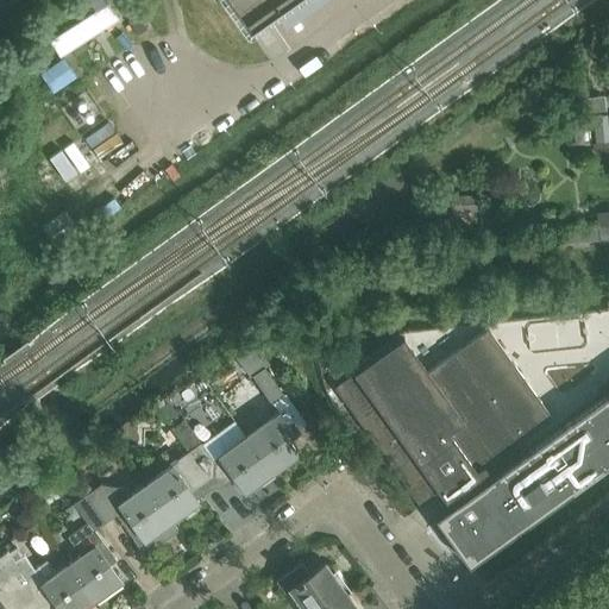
[(110,0),(51,39),(62,56),(121,17),(110,0)]
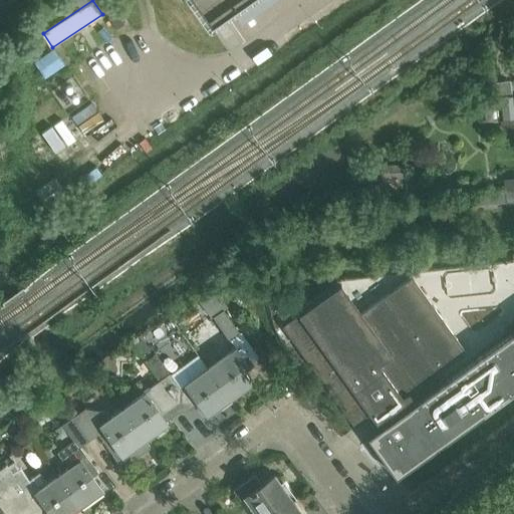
[(192,0),(209,23),(241,0),(192,0)]
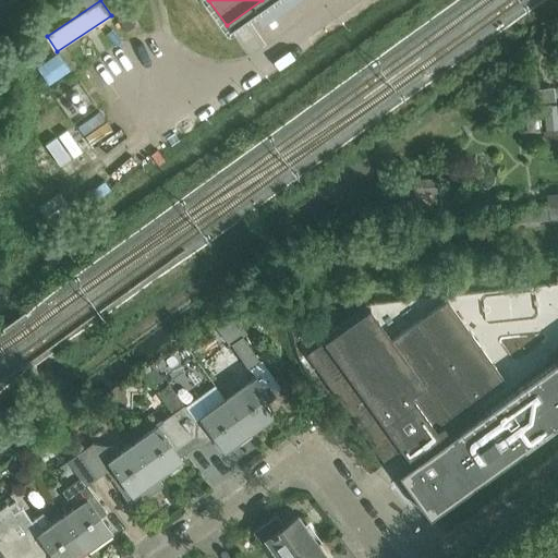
[(557,89),(545,91),(546,100),(557,98),(557,89)]
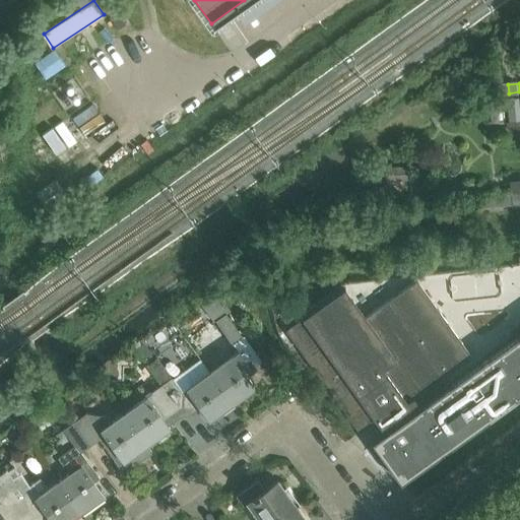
[(519,98),(506,100),(509,122),(519,120),(519,98)]
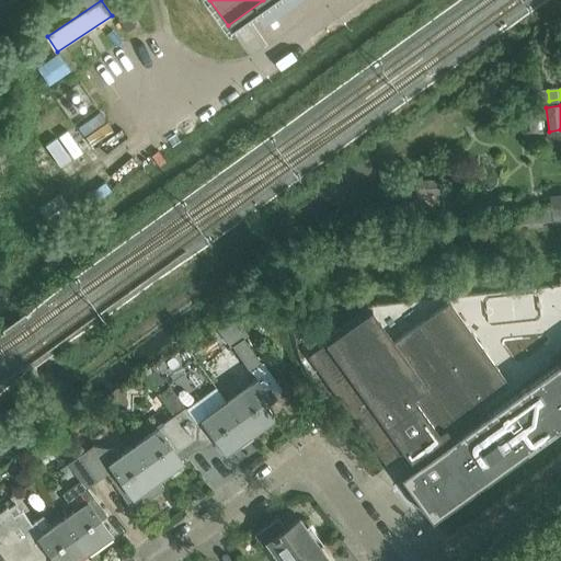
[(422,179),(423,205),(443,205),(442,179),(422,179)]
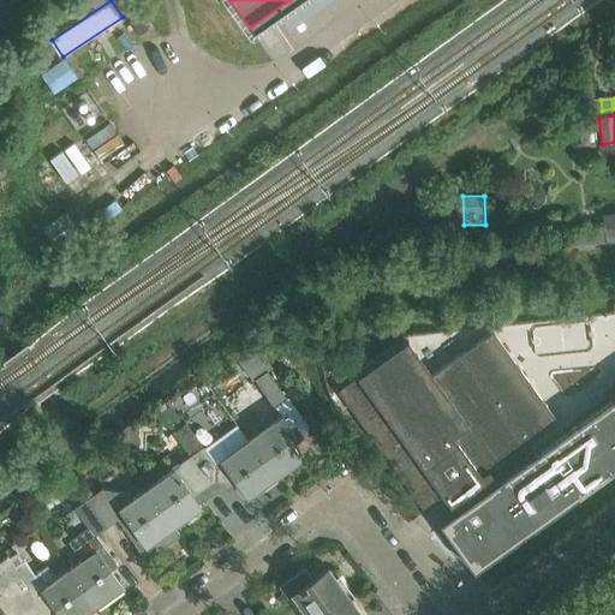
[(614,213),(603,214),(604,227),(614,226),(614,213)]
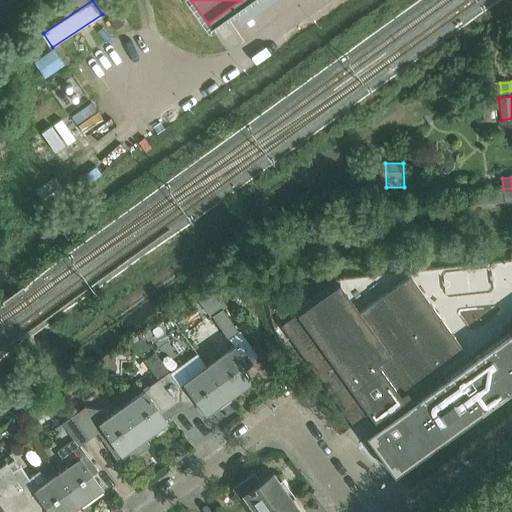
[(511,188),(503,189),(504,201),(511,200),(511,188)]
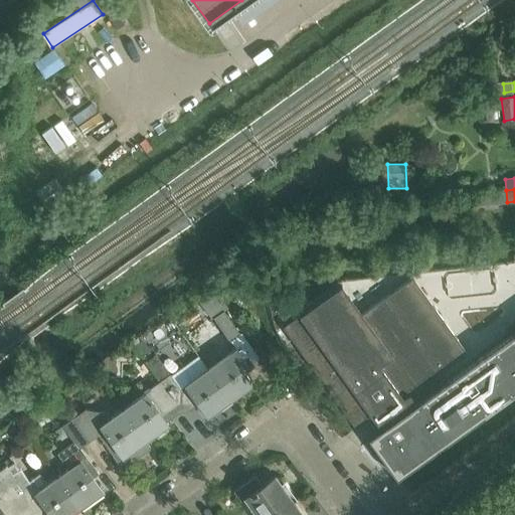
[(355,427),(356,428),(372,416),(380,430),(368,439),(369,441),(371,439),(397,474),(394,476),(396,477),(514,391),(514,332),(448,380),(441,371),(463,355),(464,354),(465,352),(465,350),(464,348),(412,277),(359,315),(340,288),(342,286),(341,285),(284,328),(355,427)]
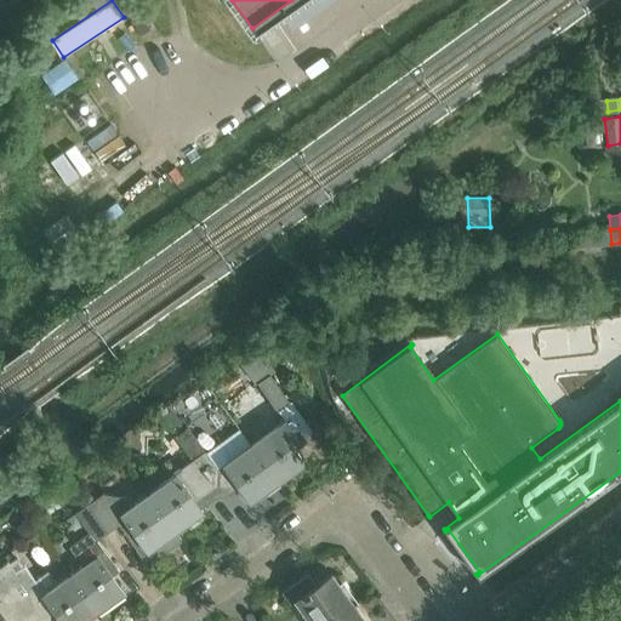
[(256,385),(275,411),(289,403),(268,375),(256,385)]
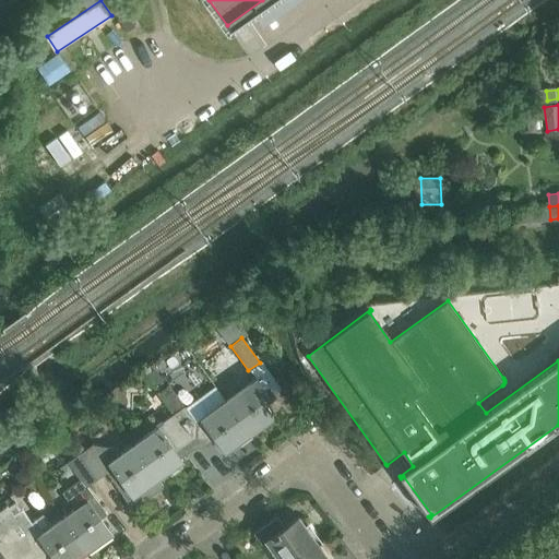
[(225,400),(249,433),(274,416),(263,402),(270,397),(257,378),(225,400)]
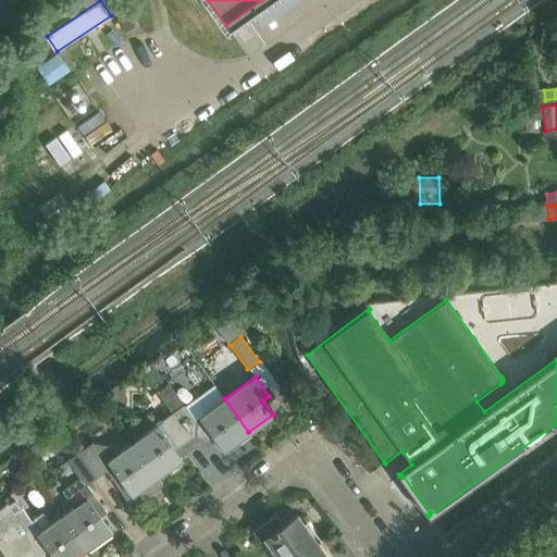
[(184,405),(172,412),(192,438),(201,431),(208,440),(214,435),(224,449),(248,432),(224,398),(200,416),(200,417),(195,420),(184,405)]
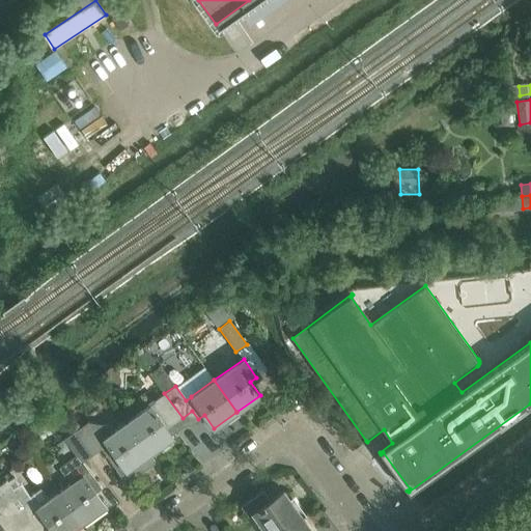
[(127,422),(149,454),(172,438),(166,429),(183,418),(164,393),(155,400),(156,401),(127,422)]
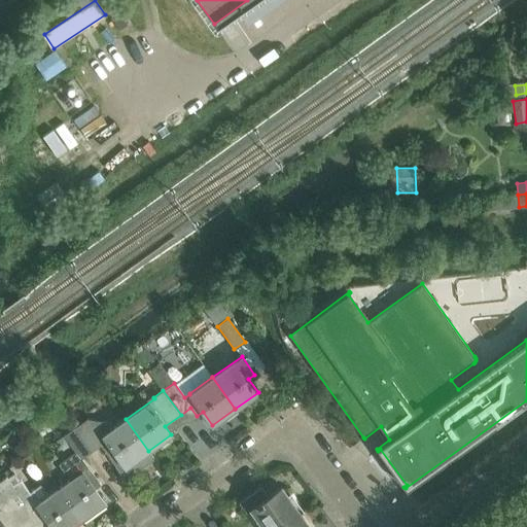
[(86,419),(73,429),(91,453),(99,447),(123,480),(152,458),(147,451),(148,451),(126,419),(114,427),(111,424),(86,419)]
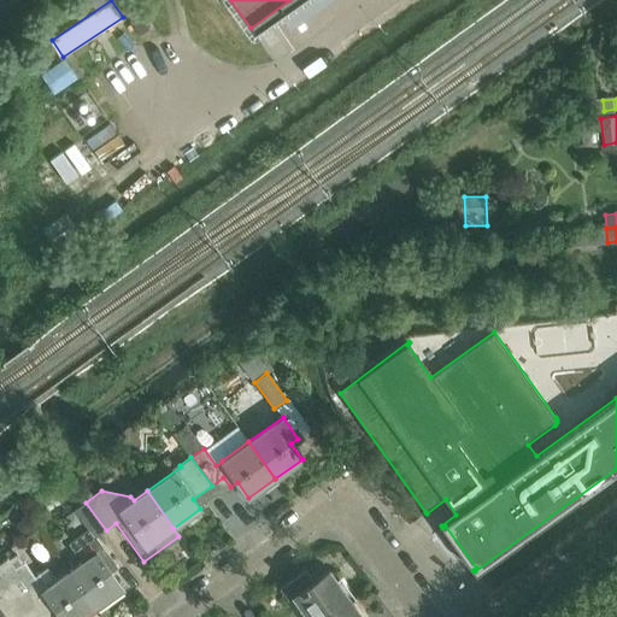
[(68,573),(95,609),(123,589),(111,574),(118,568),(95,538),(106,530),(86,503),(83,504),(78,497),(69,503),(75,510),(75,511),(88,530),(68,545),(81,563),(68,573)]
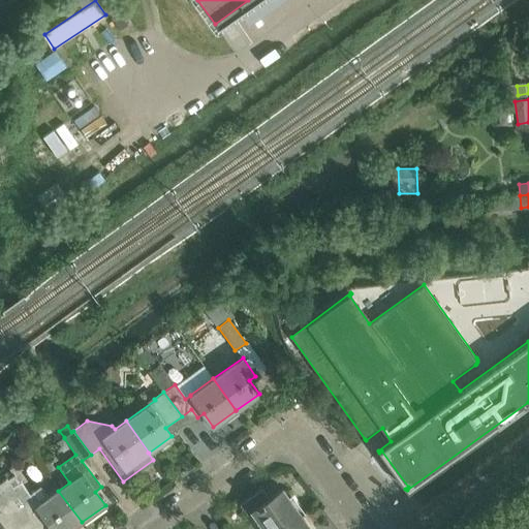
[(71,528),(82,522),(58,491),(49,498),(40,487),(29,495),(14,474),(0,484),(0,490),(28,528),(37,521),(43,528),(49,524),(52,528),(71,528)]
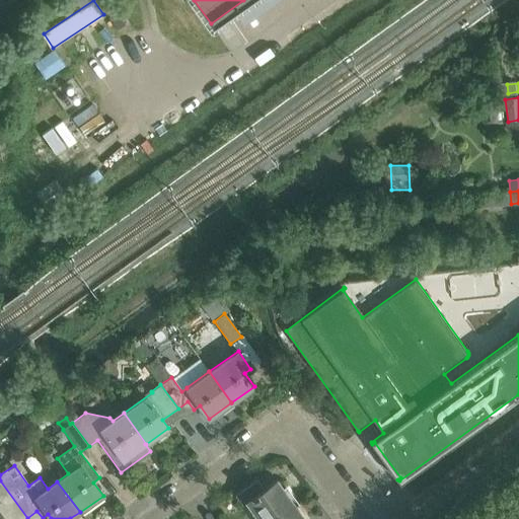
[(247,503),(258,518),(275,518),(295,505),(277,480),(265,489),(257,479),(235,496),(242,506),(247,503)]
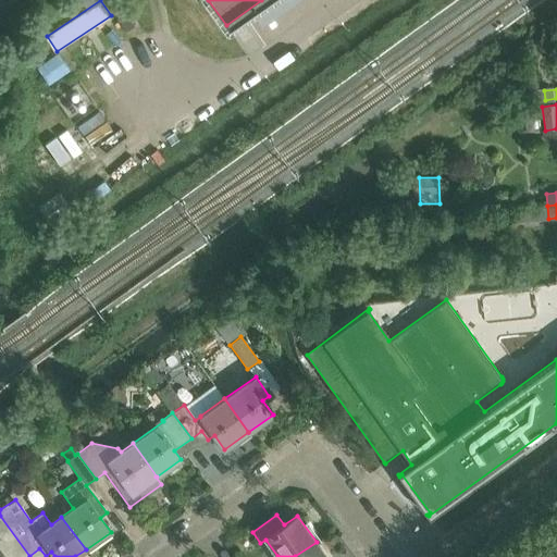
[(0,556),(26,556),(29,556),(0,516),(0,537),(1,539),(0,539),(0,556)]
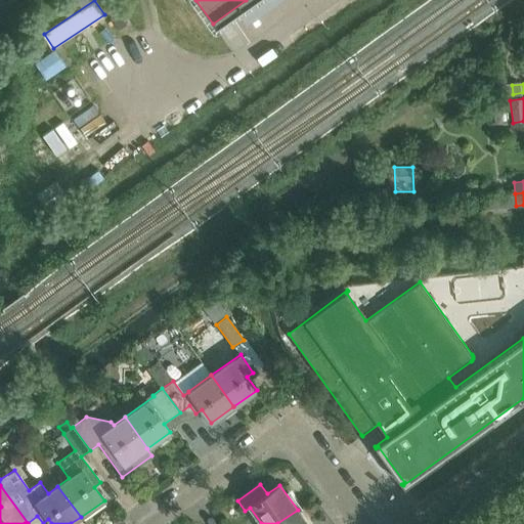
[(307,523),(298,510),(277,523),(307,523)]
